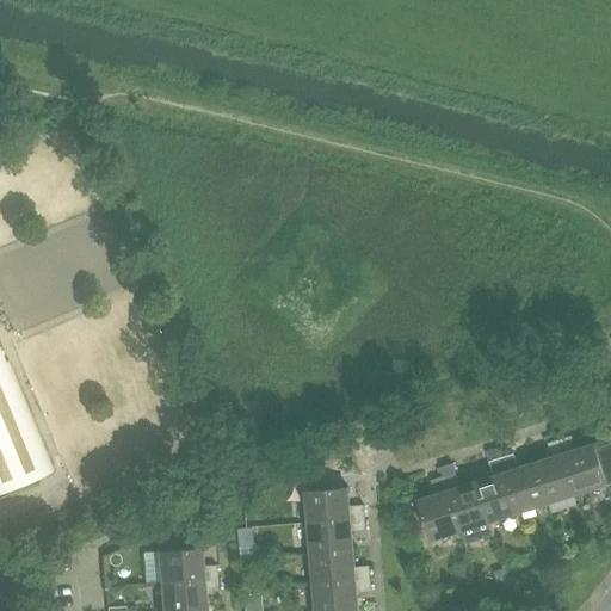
[(0,493),(54,471),(0,340),(0,493)]
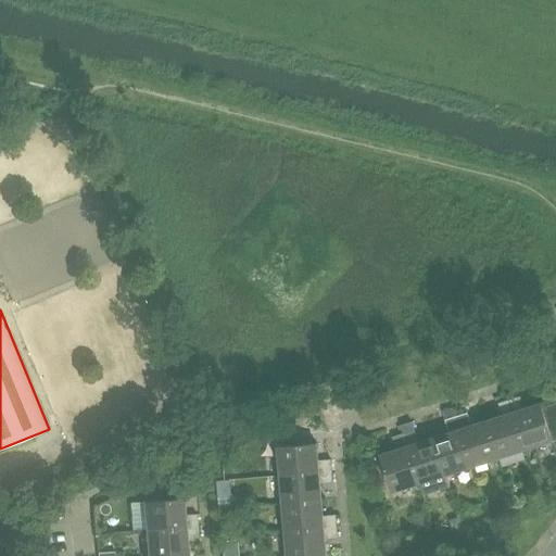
[(541,403),(525,408),(520,395),(509,399),(526,449),(553,440),(550,432),(546,420),(542,407),(541,403)]
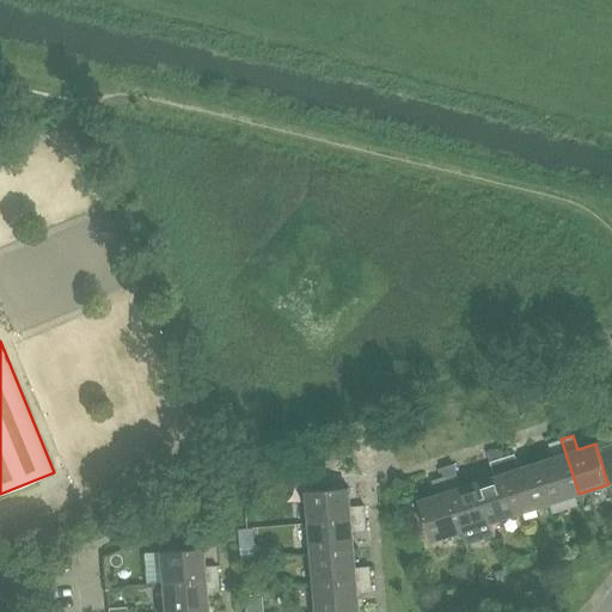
[(554,458),(536,463),(549,503),(579,494),(561,439),(549,444),(554,458)]
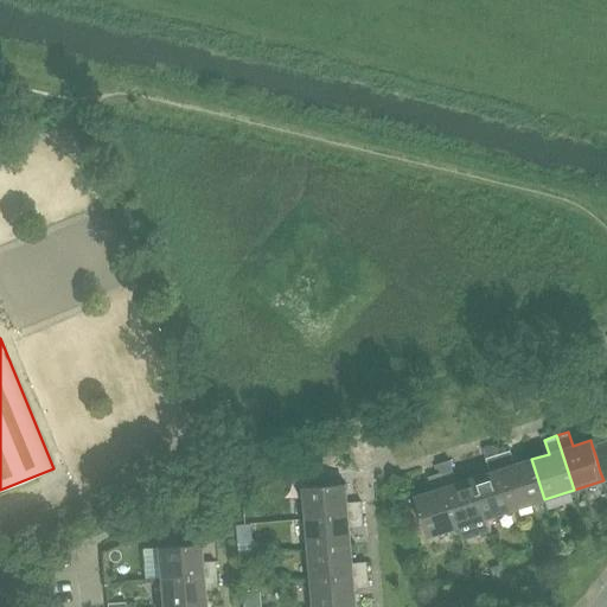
[(606,439),(592,445),(596,459),(606,454),(606,439)]
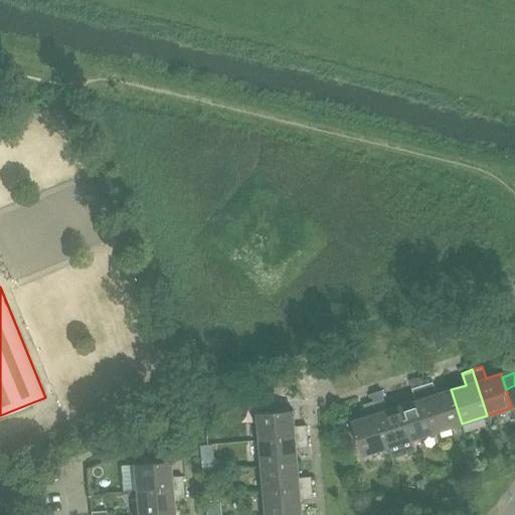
[(422,385),(420,377),(410,380),(412,388),(422,385)]
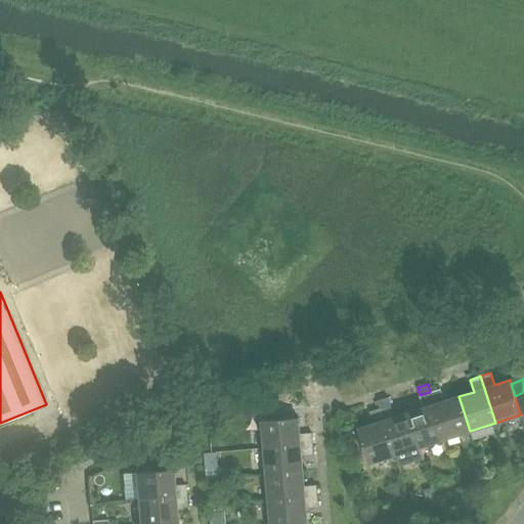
[(459,396),(445,400),(441,389),(430,392),(445,439),(470,431),(459,396)]
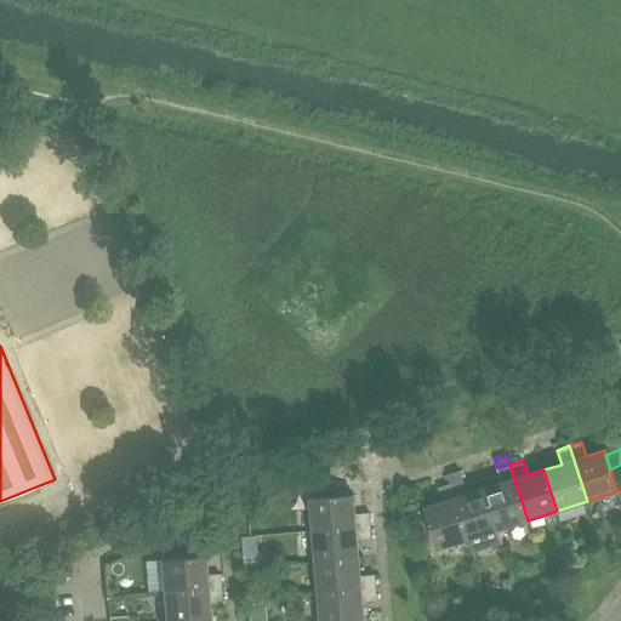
[(502,483),(485,489),(499,530),(528,520),(510,465),(497,468),(502,483)]
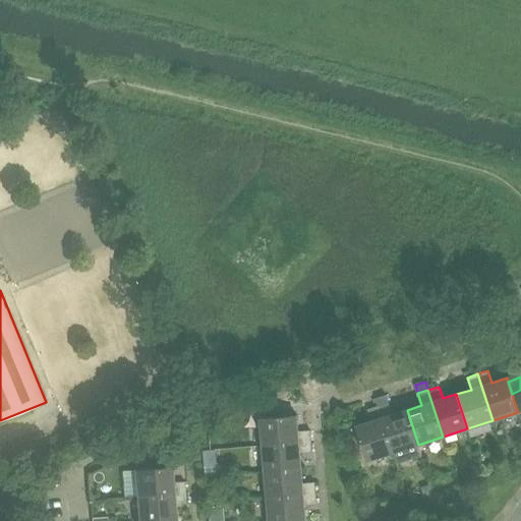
[(520,403),(520,390),(512,394),(515,405),(520,403)]
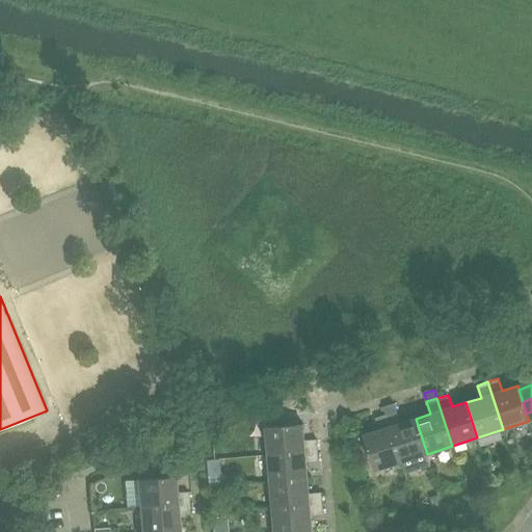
[(416,419),(401,423),(397,410),(387,415),(401,461),(427,454),(416,419)]
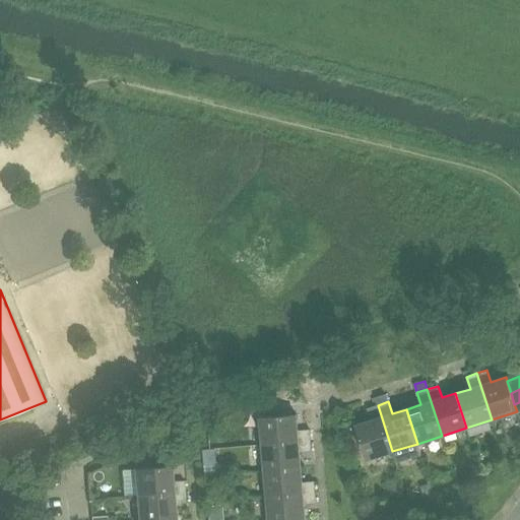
[(367,459),(392,451),(378,405),(367,408),(371,420),(355,426),(367,459)]
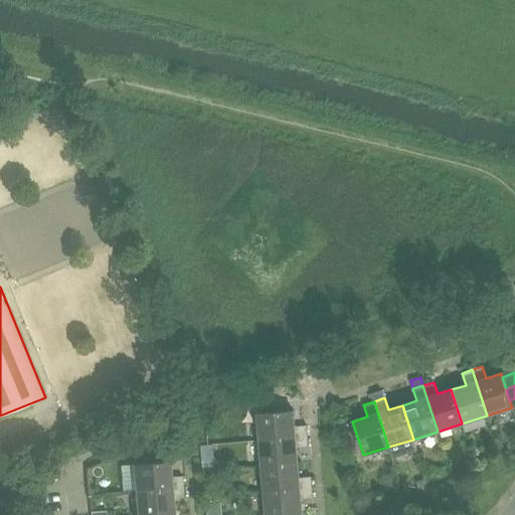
[(258,413),(260,440),(308,436),(307,425),(295,426),(294,410),(258,413)]
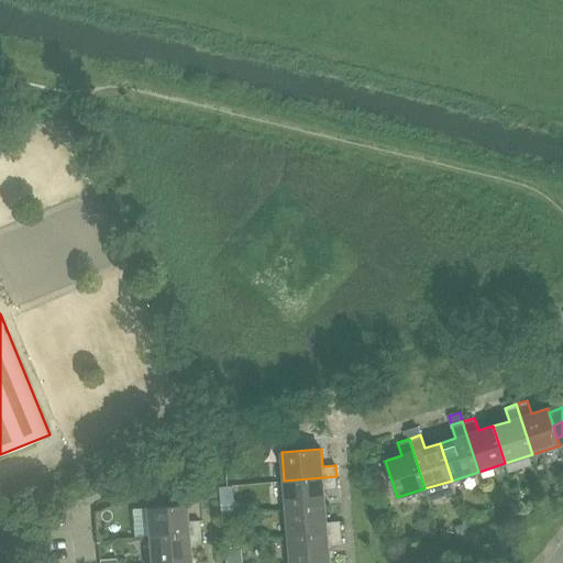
[(284,481),(286,509),(326,506),(324,489),(338,488),(337,476),(284,481)]
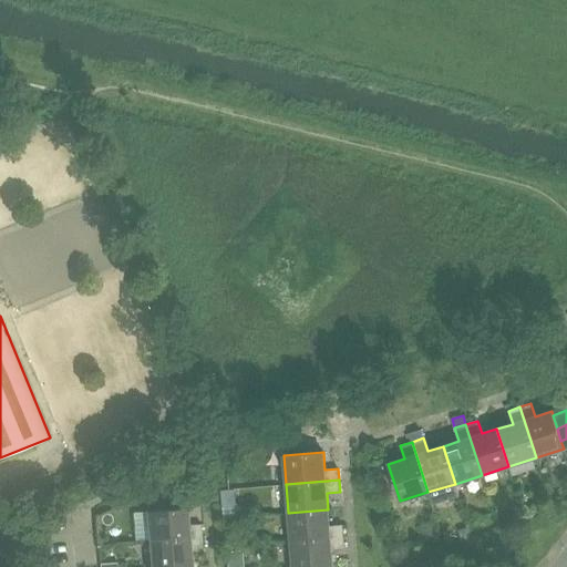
[(160,487),(161,504),(184,501),(183,485),(160,487)]
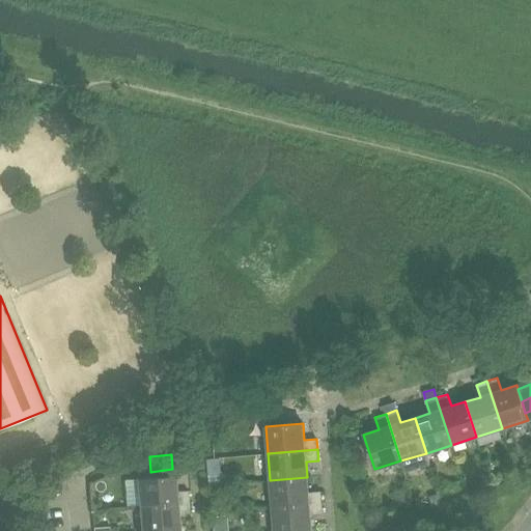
[(204,459),(206,473),(219,472),(218,457),(204,459)]
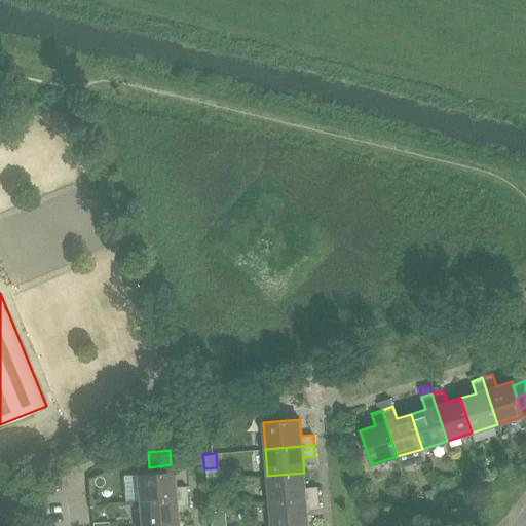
[(175,487),(173,472),(136,475),(138,501),(187,497),(186,486),(175,487)]
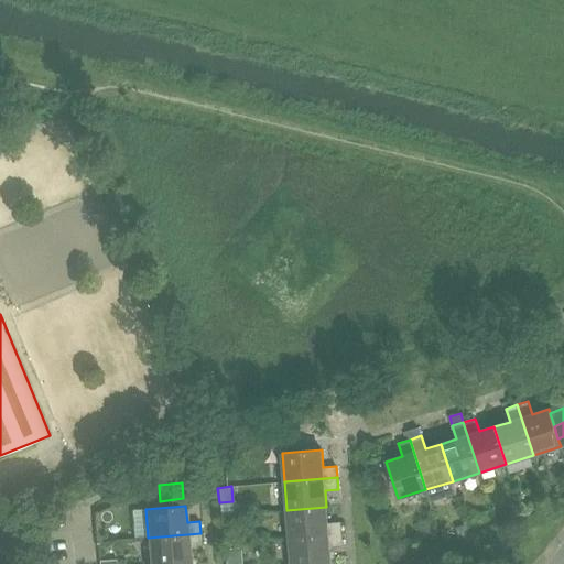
[(286,510),(289,538),(343,533),(342,522),(328,523),(326,507),(286,510)]
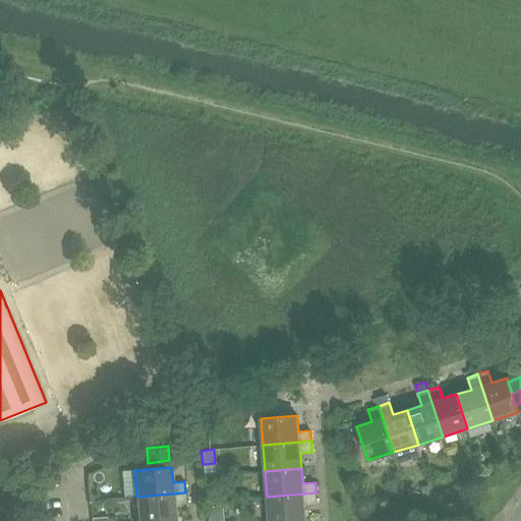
[(429,483),(420,486),(423,496),(433,494),(429,483)]
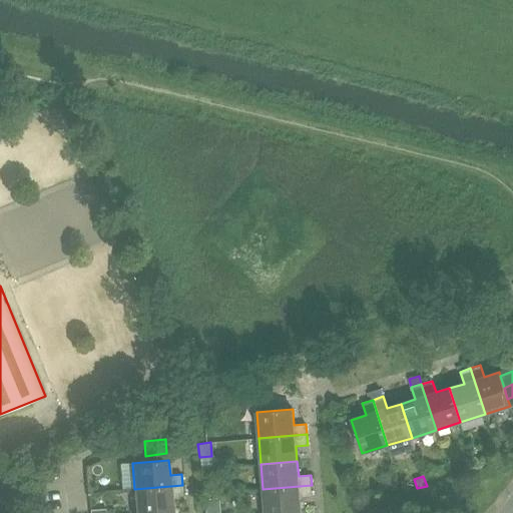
[(134,489),(136,512),(153,512),(173,511),(171,496),(183,496),(182,485),(134,489)]
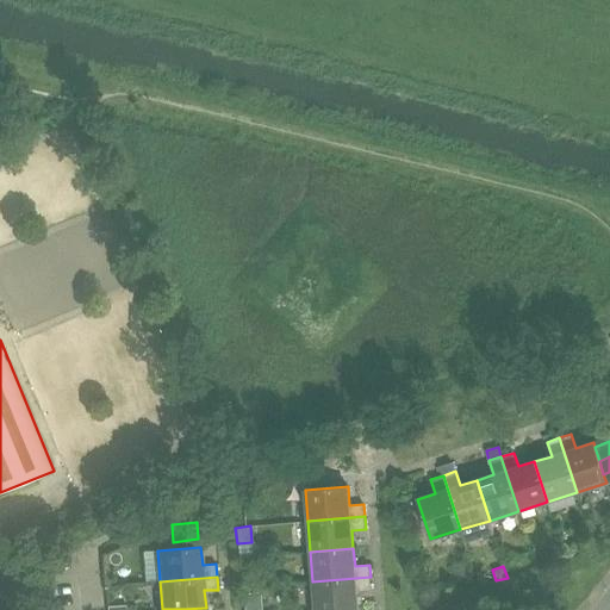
[(312,582),(315,609),(343,609),(359,609),(356,591),(371,590),(371,577),(312,582)]
